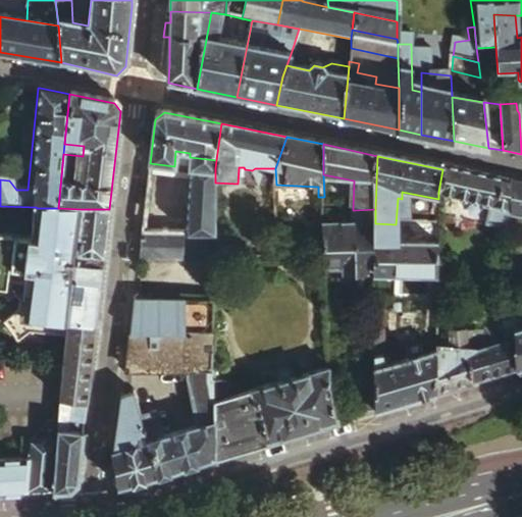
[(190,157),(189,167),(174,166),(150,163),(141,235),(215,237),(215,183),(215,168),(216,160),(190,157)]
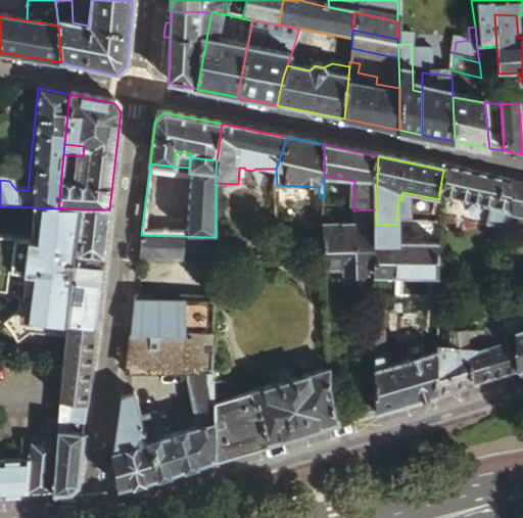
[(444,167),(443,170),(439,192),(439,193),(490,206),(485,228),(511,235),(511,232),(511,216),(511,182),(444,167)]
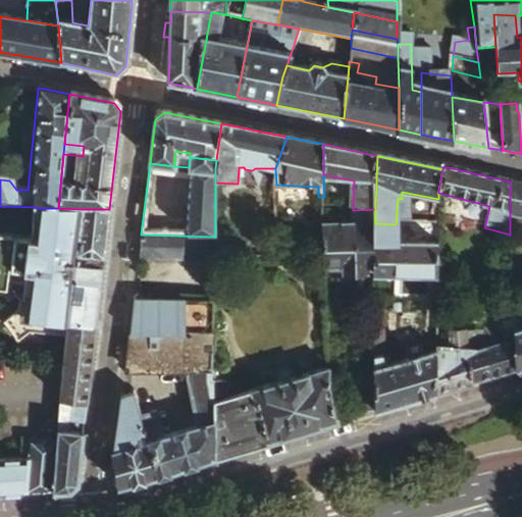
[(521,184),(513,183),(510,182),(510,215),(521,217),(521,184)]
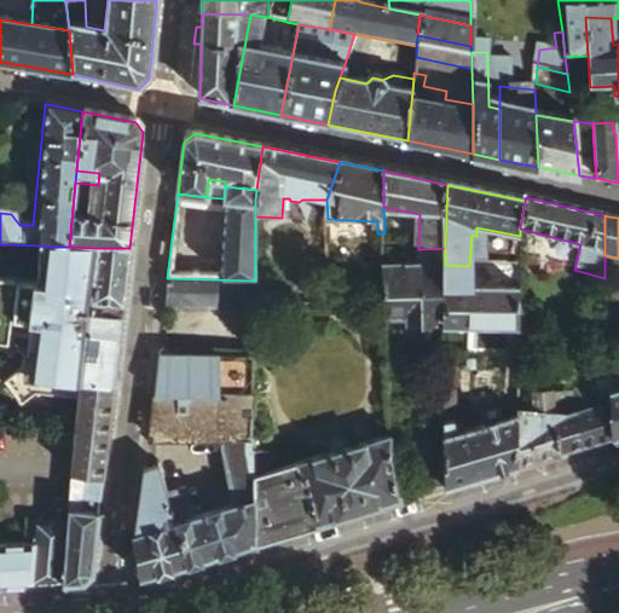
[(90,313),(96,248),(69,247),(44,247),(42,246),(41,288),(0,285),(0,410),(79,412),(81,383),(90,313)]
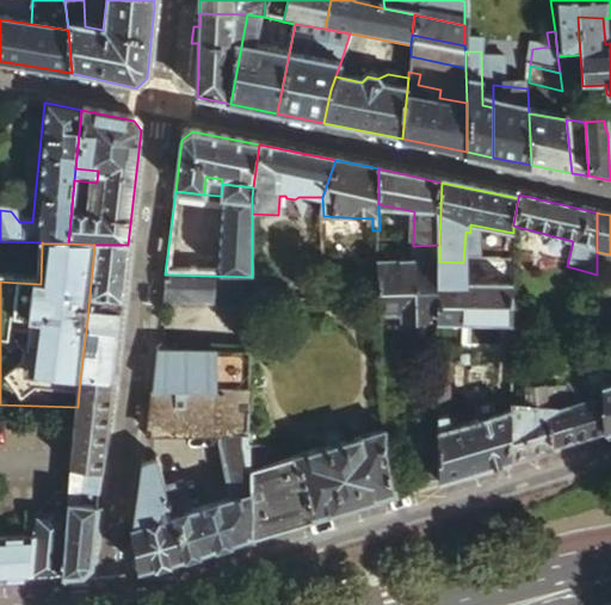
[(128,245),(94,245),(88,309),(119,313),(128,245)]
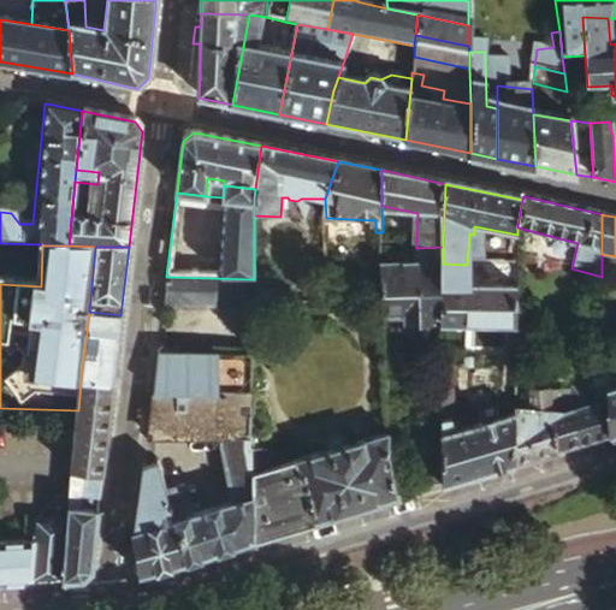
[(443,247),(419,248),(419,261),(443,261),(443,247)]
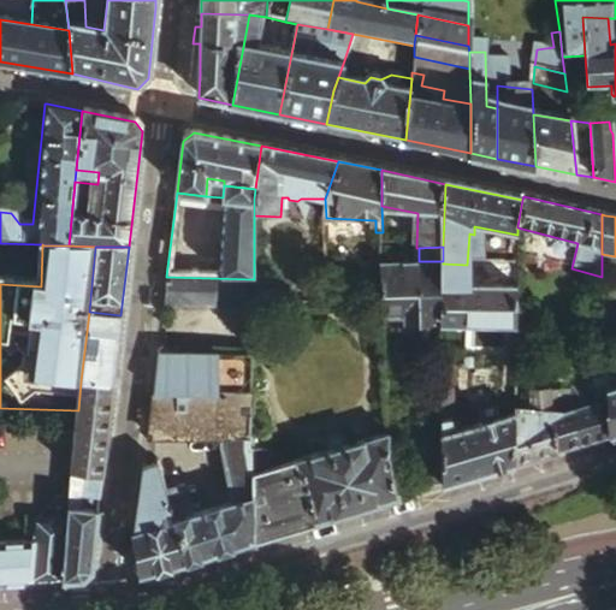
[(443,270),(440,326),(515,326),(516,289),(466,290),(467,265),(443,264),(443,270)]
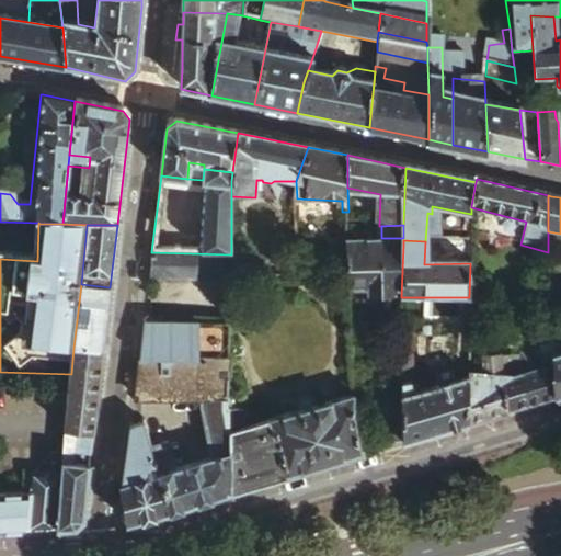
[(369,291),(369,298),(401,297),(403,246),(348,246),(348,276),(348,291),(369,291)]
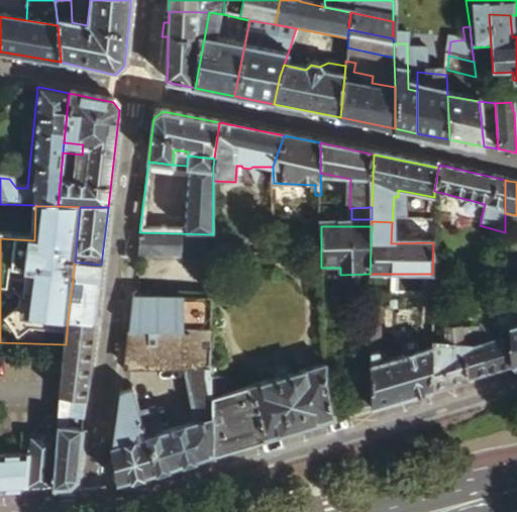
[(213,261),(213,259),(213,234),(139,232),(136,258),(183,259),(183,261),(213,261)]
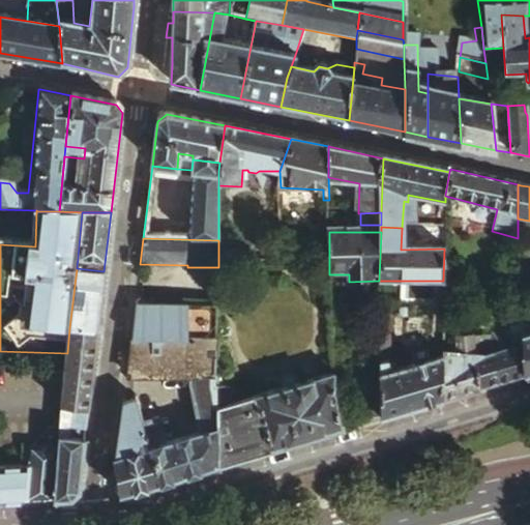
[(282,250),(282,262),(290,262),(289,249),(282,250)]
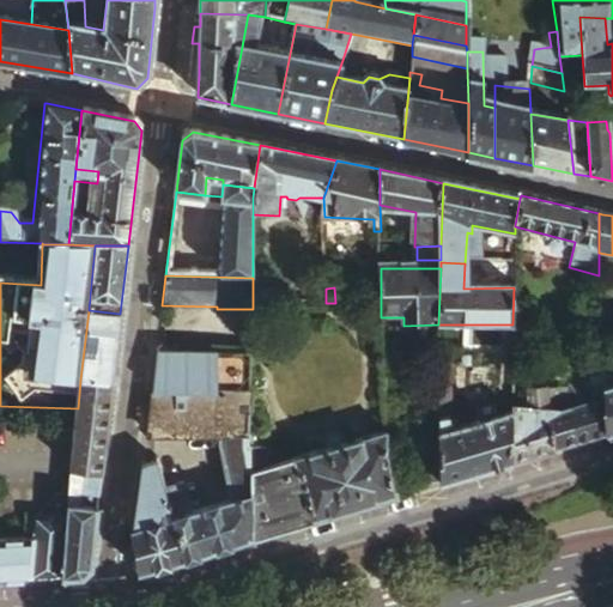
[(89,310),(80,380),(111,382),(115,356),(120,314),(89,310)]
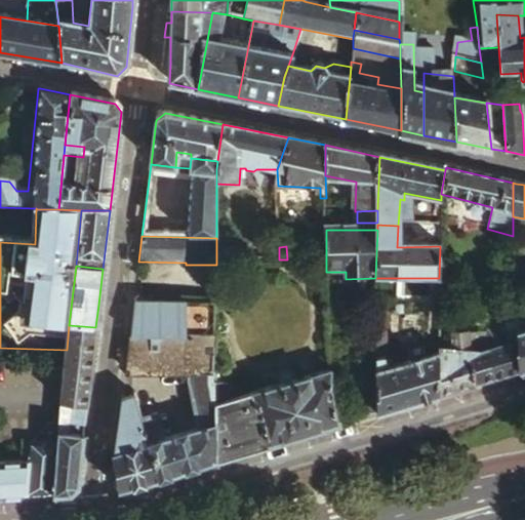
[(130,336),(212,337),(213,304),(134,303),(130,336)]
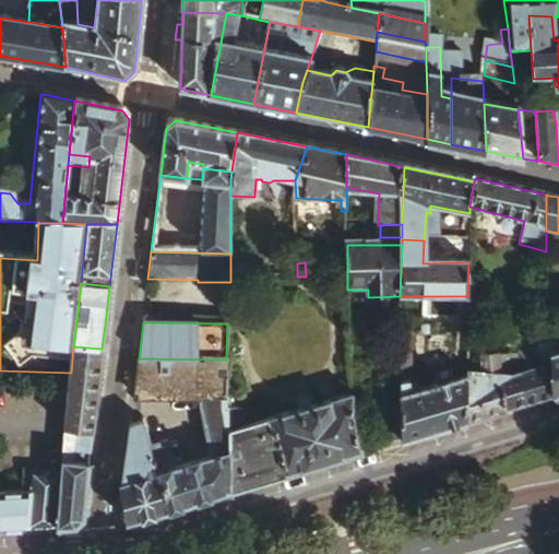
[(558,323),(549,327),(549,337),(558,333),(558,323)]
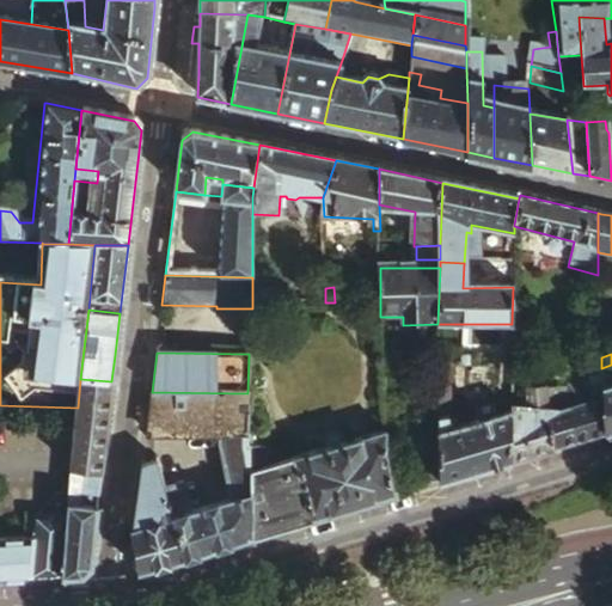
[(438,484),(509,464),(510,414),(499,416),(456,428),(448,422),(448,360),(438,360),(438,441),(438,484)]
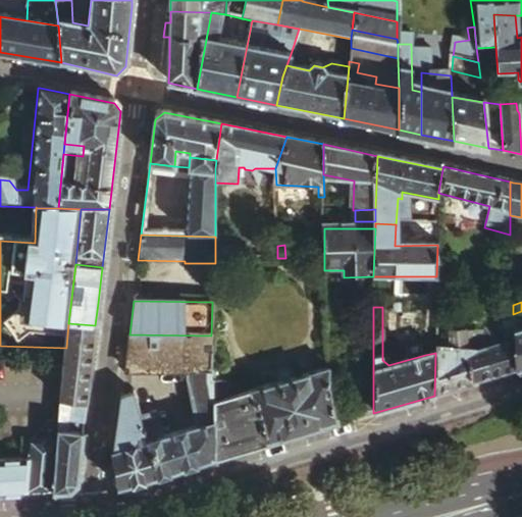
[(402,315),(402,307),(400,307),(394,307),(393,307),(393,312),(396,315),(402,315)]
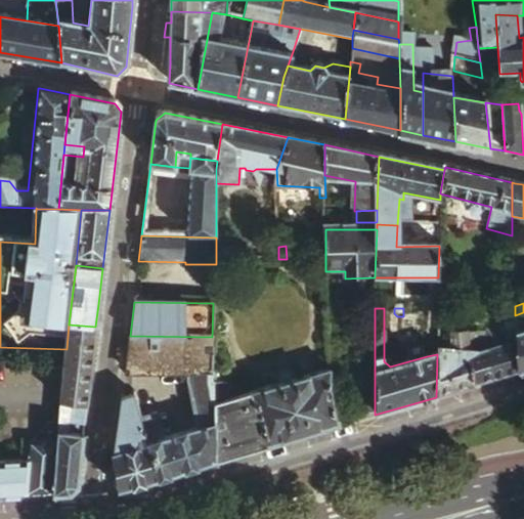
[(523,312),(515,315),(516,336),(517,373),(523,371),(523,312)]
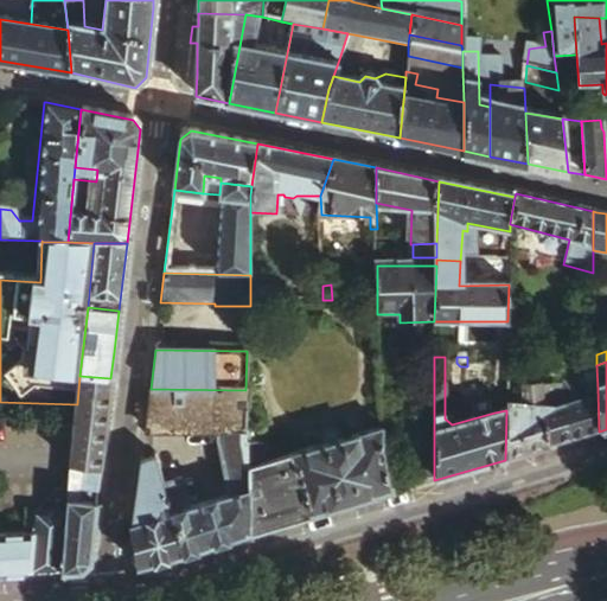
[(77,404),(70,470),(100,473),(110,378),(80,376),(77,404)]
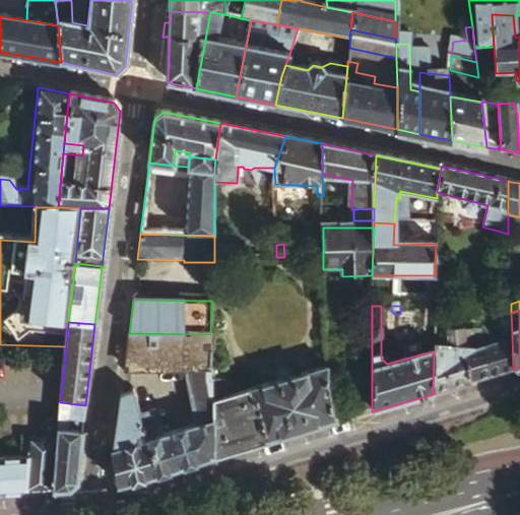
[(460,350),(468,383),(488,377),(488,348),(499,345),(499,337),(499,325),(492,325),(492,331),(480,331),(480,333),(470,332),(470,353),(460,350)]
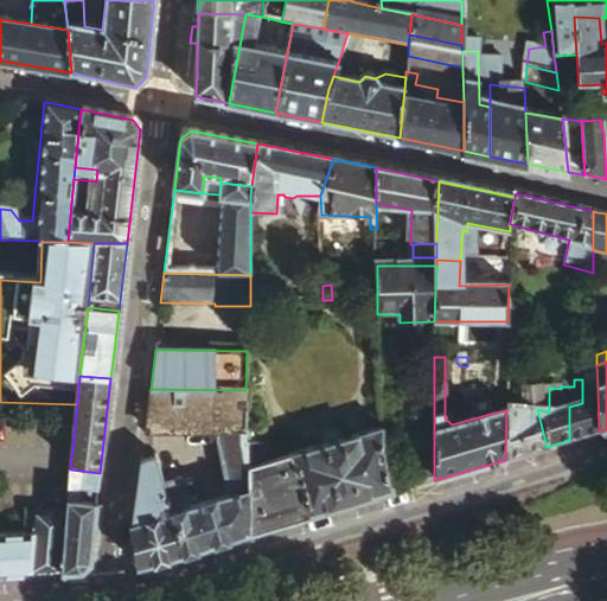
[(521,406),(506,403),(506,410),(505,460),(532,452),(547,447),(537,409),(549,413),(549,388),(521,387),(521,406)]
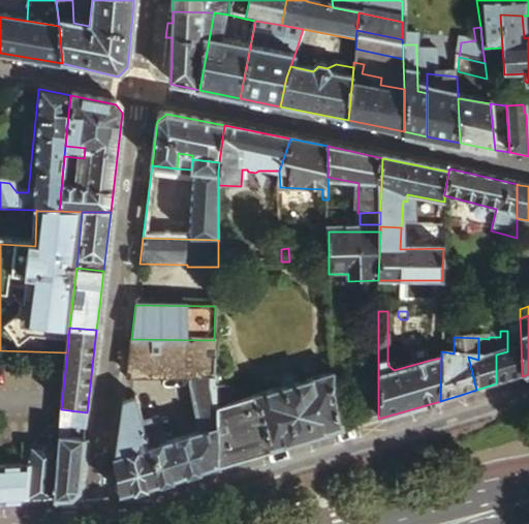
[(212,390),(214,340),(131,339),(126,377),(188,376),(188,381),(198,433),(213,429),(211,406),(212,390)]
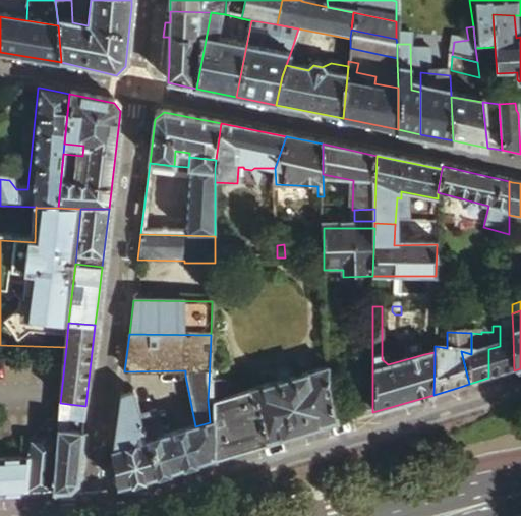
[(488,378),(514,370),(513,334),(500,338),(500,346),(488,349),(488,378)]
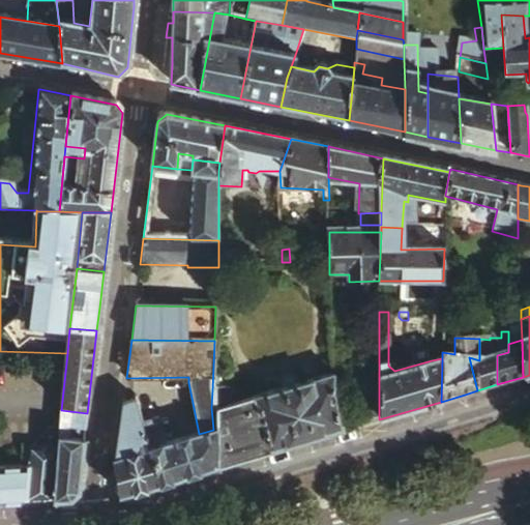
[(216,469),(341,431),(330,395),(330,377),(223,406),(223,391),(212,390),(211,407),(213,430),(216,469)]
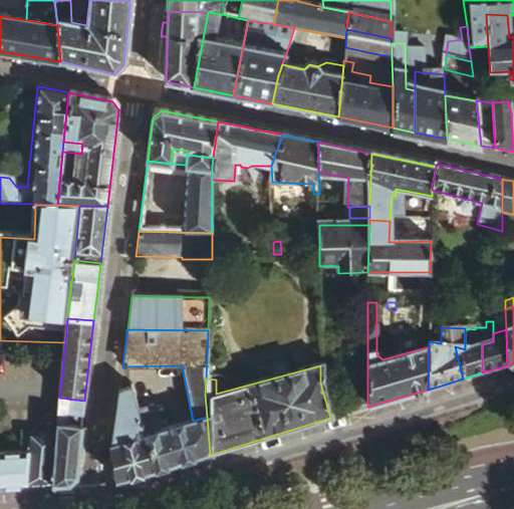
[(352,412),(367,407),(367,370),(353,370),(352,412)]
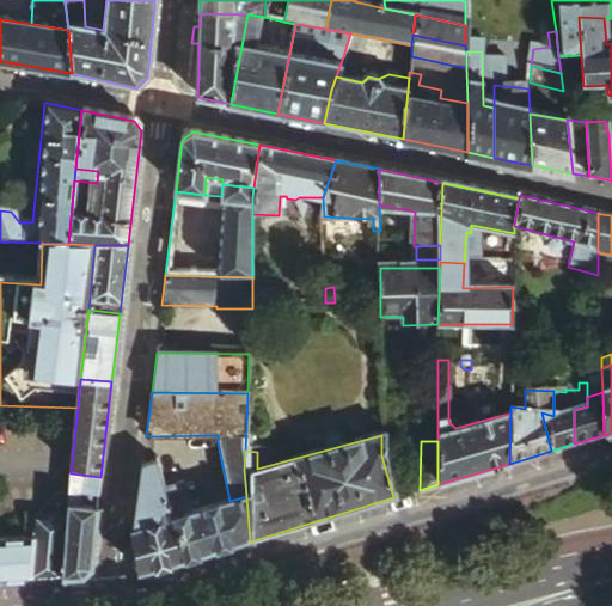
[(184,561),(163,490),(154,461),(142,465),(140,466),(132,531),(135,575),(184,561)]
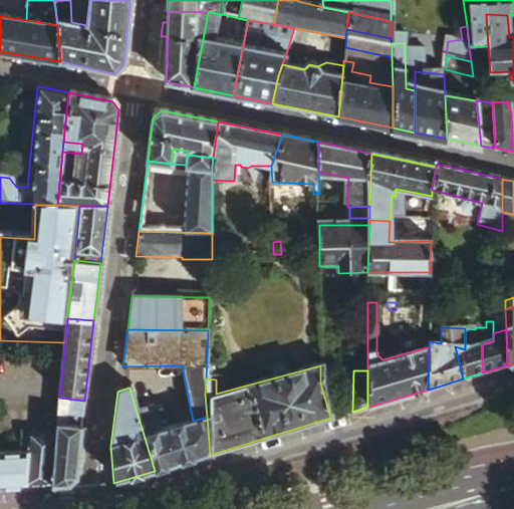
[(67,486),(75,478),(81,429),(67,427),(68,416),(82,418),(84,401),(59,398),(57,418),(50,487),(67,486)]
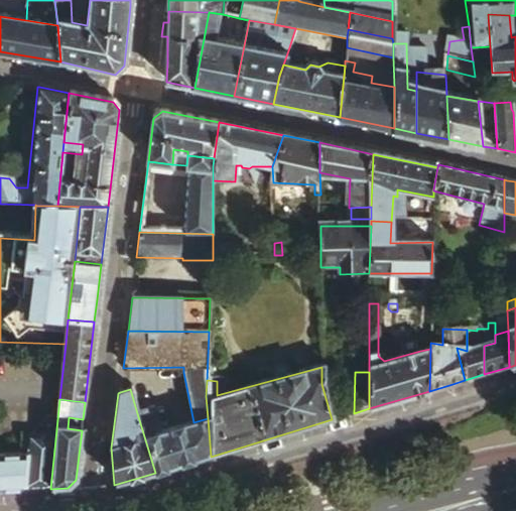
[(155,473),(211,457),(208,418),(194,422),(159,433),(151,409),(137,413),(155,473)]
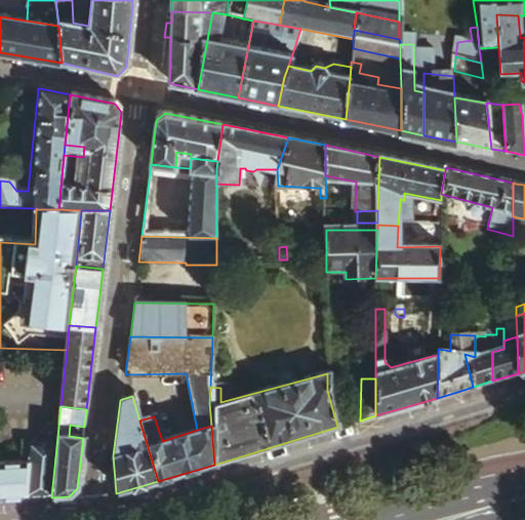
[(69,436),(83,438),(84,427),(70,425),(69,436)]
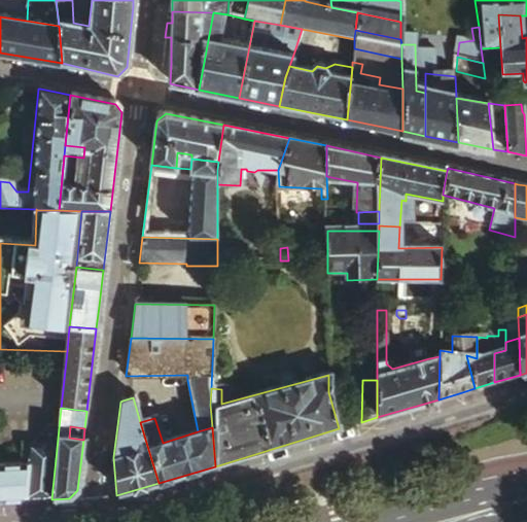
[(22,501),(51,499),(59,428),(49,427),(32,448),(29,447),(27,466),(22,501)]
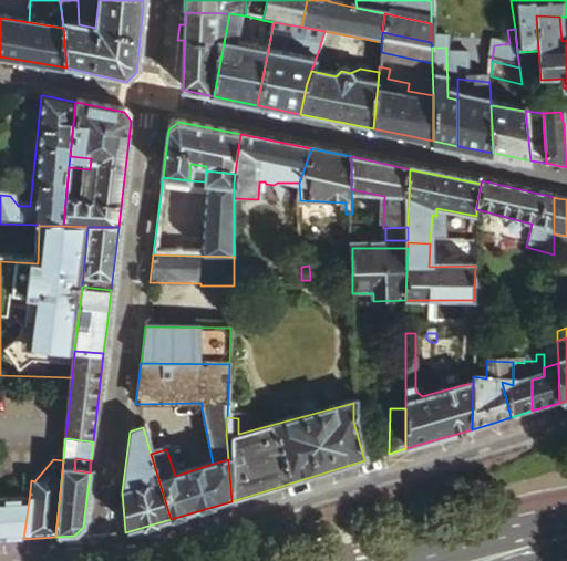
[(0,539),(23,539),(29,501),(0,502),(0,539)]
